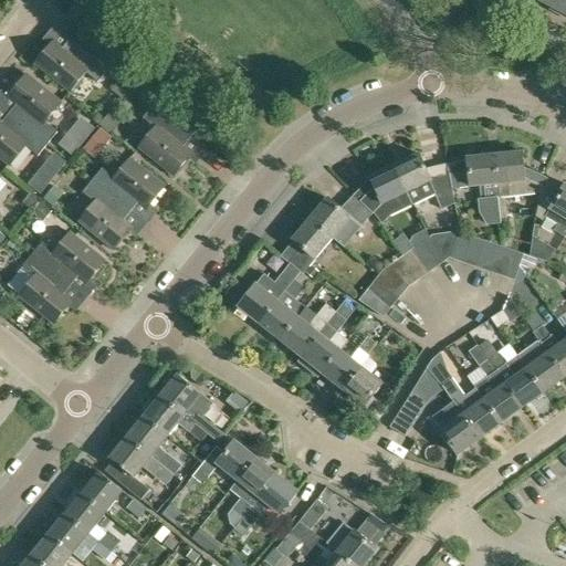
[(83,29),(97,12),(82,0),(77,0),(66,14),(83,29)]
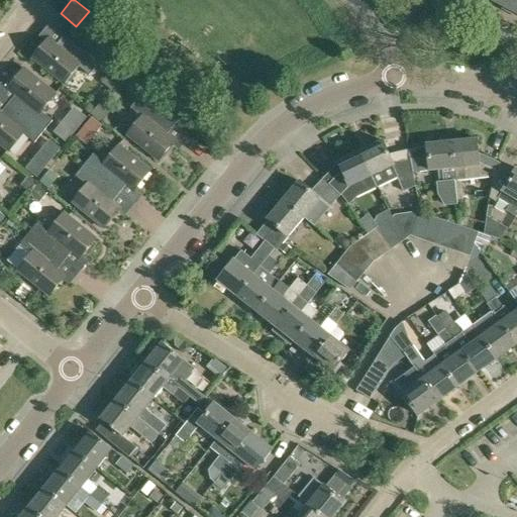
[(516,0),(492,0),(512,10),(516,0)]
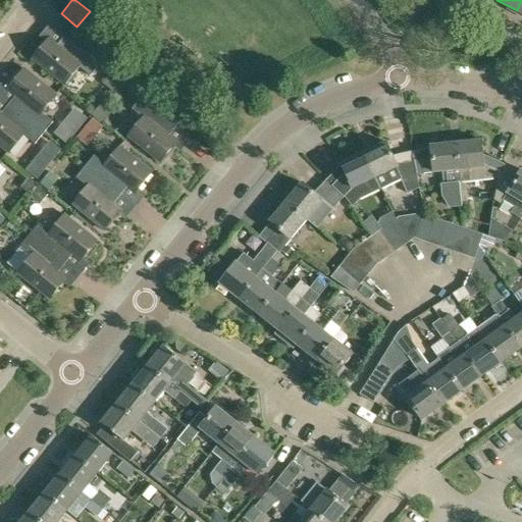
[(62,36),(53,46),(46,40),(31,58),(62,84),(76,66),(88,75),(97,64),(62,36)]
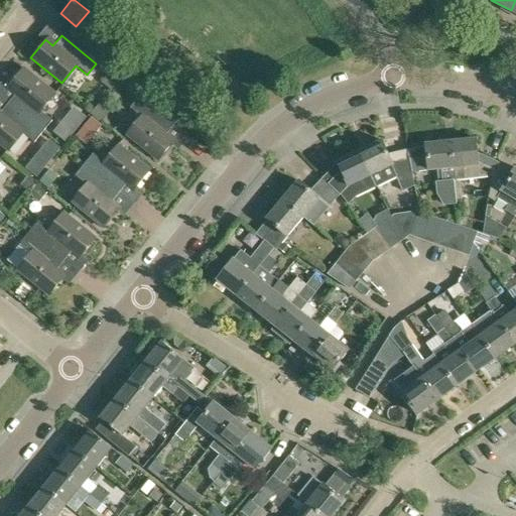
[(15,93),(6,103),(41,131),(50,120),(39,111),(53,93),(22,68),(7,87),(15,93)]
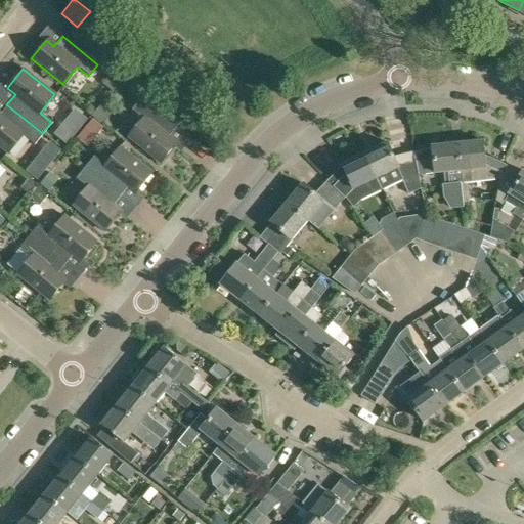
[(110,73),(100,83),(111,91),(120,81),(110,73)]
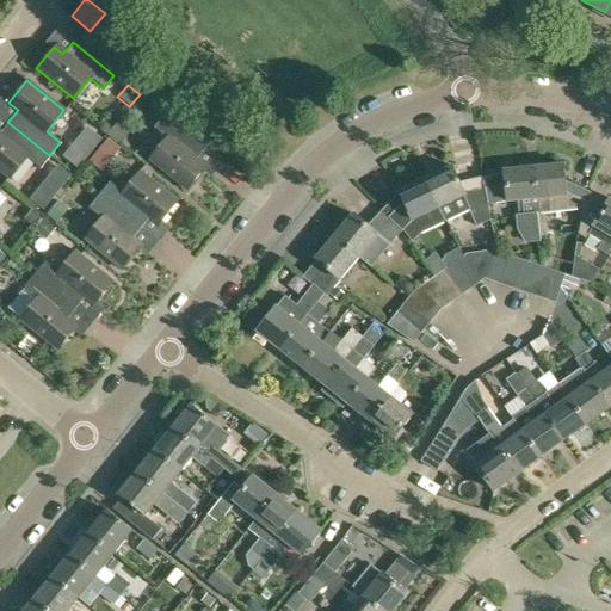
[(152,127),(165,137),(148,159),(185,187),(203,166),(193,159),(203,146),(162,113),(152,127)]
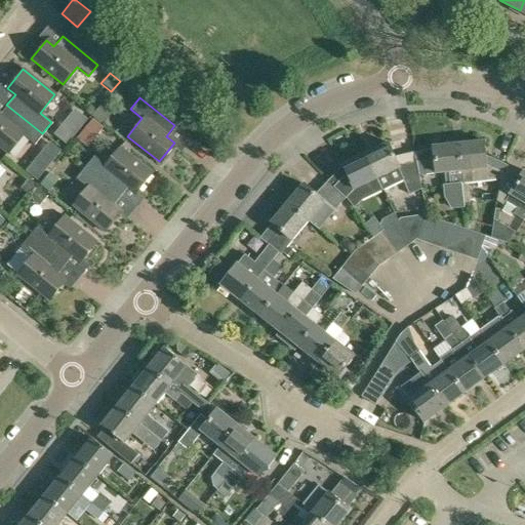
[(6,105),(0,113),(0,147),(7,153),(22,135),(33,145),(42,133),(6,105)]
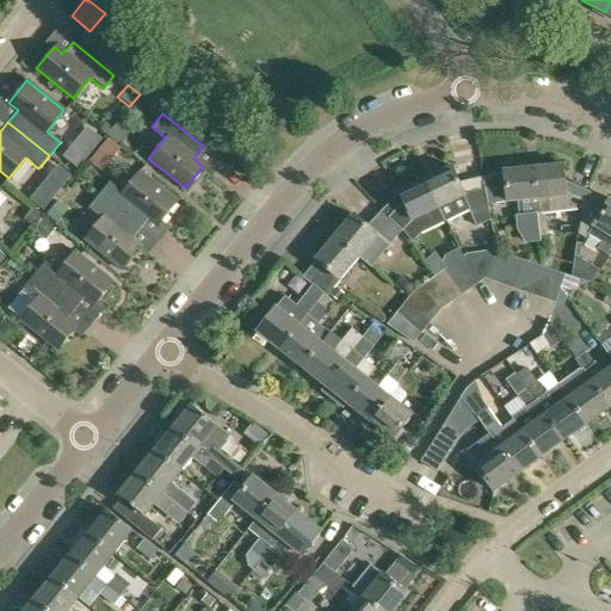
[(116,125),(107,136),(118,144),(127,134),(116,125)]
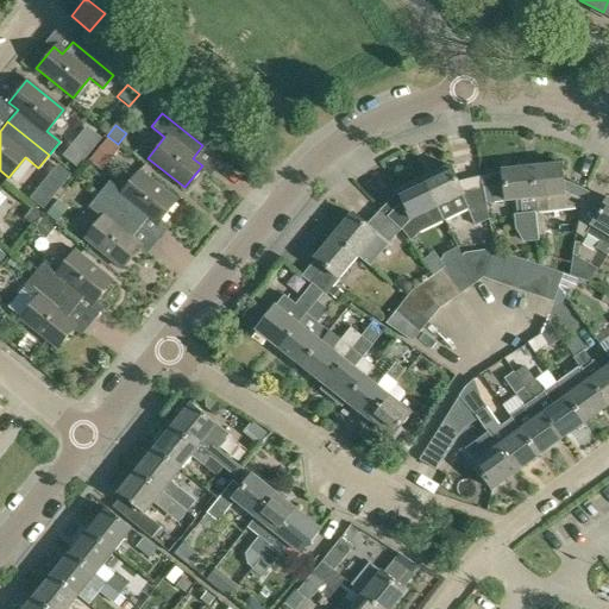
[(106,138),(98,148),(108,157),(117,146),(106,138)]
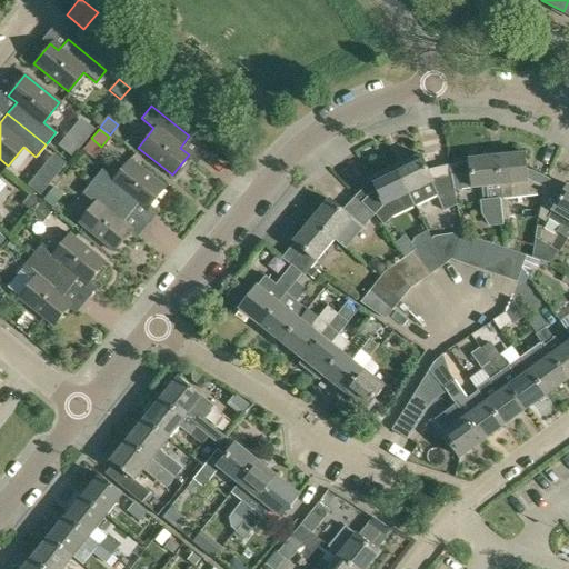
[(72,158),(83,145),(69,133),(59,147),(72,158)]
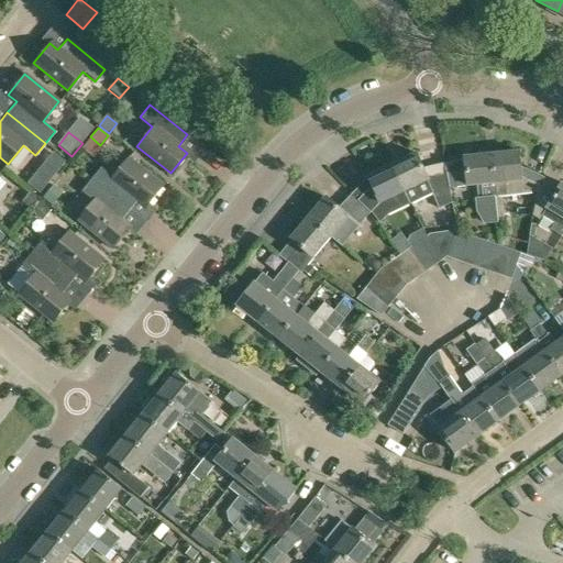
[(544,176),(520,165),(518,150),(493,153),(497,196),(538,192),(544,176)]
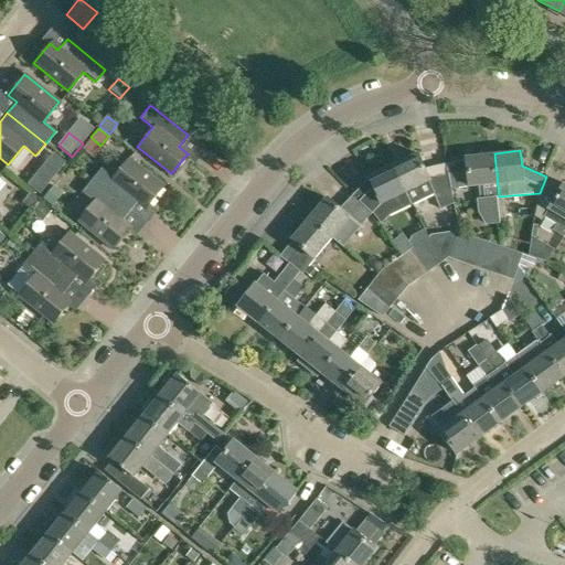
[(55,152),(29,184),(42,194),(68,162),(55,152)]
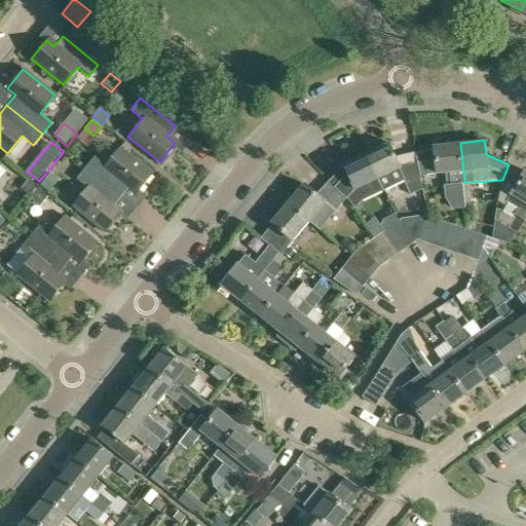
[(420,176),(415,152),(395,156),(388,143),(366,153),(378,179),(384,190),(405,181),(410,194),(423,189),(420,176)]
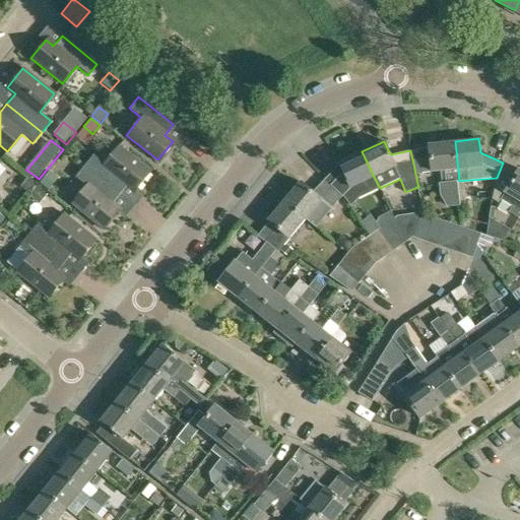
[(459,183),(459,181),(455,141),(429,144),(429,146),(410,150),(415,174),(432,172),(441,171),(442,182),(439,182),(440,195),(447,207),(460,205),(458,183),(459,183)]
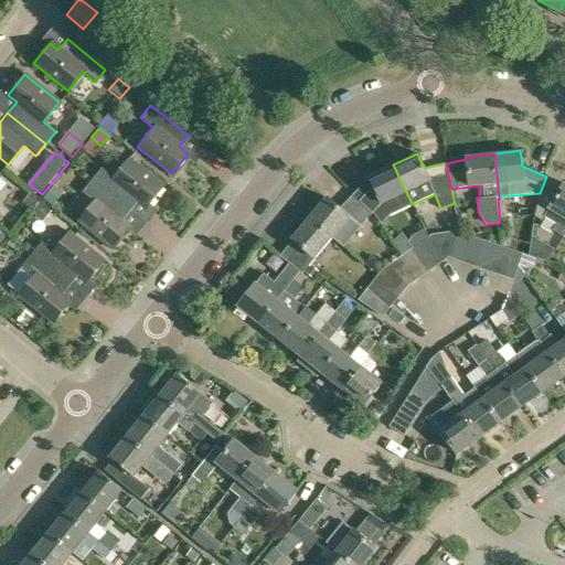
[(100,167),(91,179),(128,210),(138,199),(146,205),(162,184),(128,158),(113,177),(100,167)]
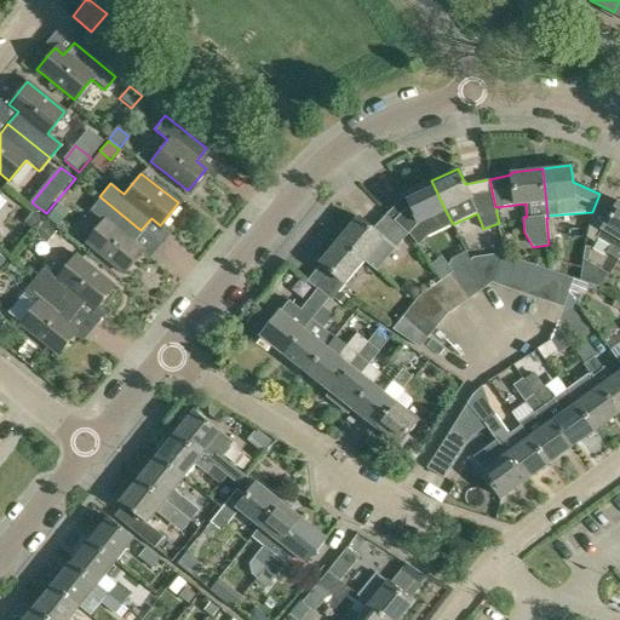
[(446,211),(431,181),(403,194),(405,195),(386,214),(408,235),(422,222),(446,211)]
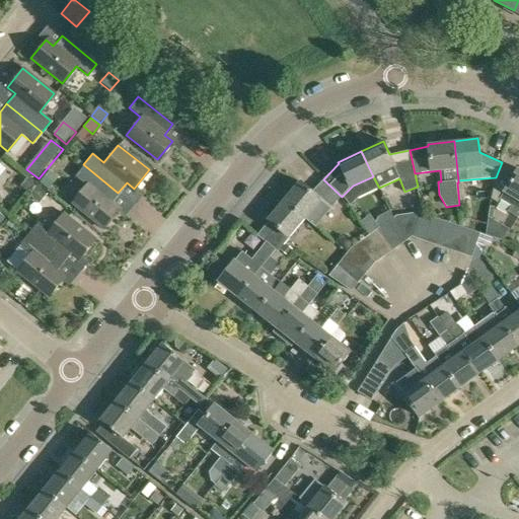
[(518,216),(518,168),(518,169),(502,162),(496,177),(492,198),(499,203),(501,199),(512,206),(508,212),(518,217),(518,216)]
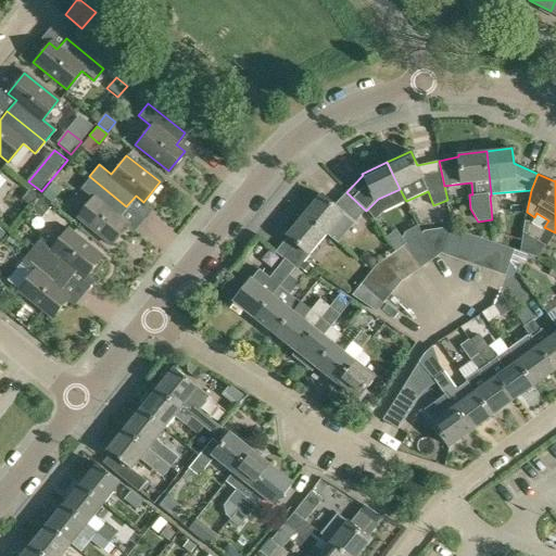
[(126,206),(89,176),(79,188),(91,198),(76,217),(110,244),(126,224),(117,217),(126,206)]
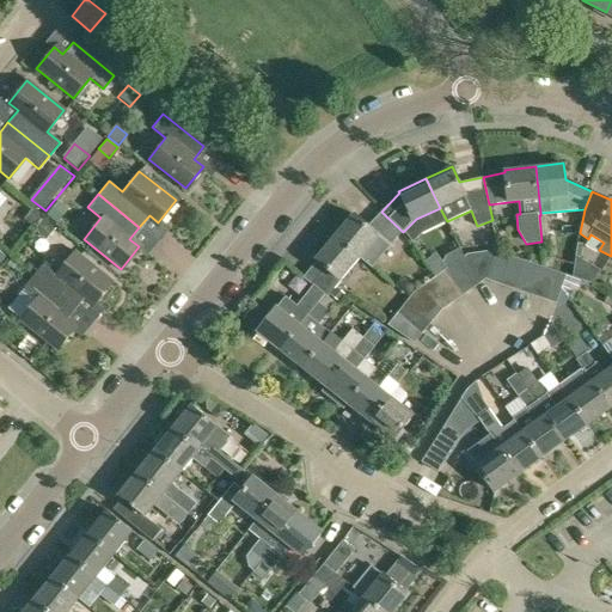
[(59,201),(48,215),(59,224),(71,210),(59,201)]
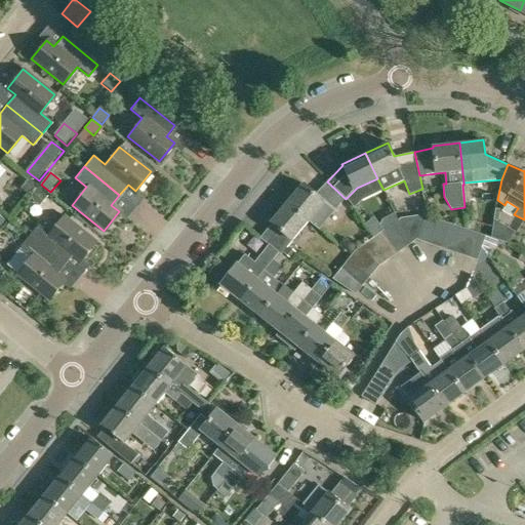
[(29,179),(21,190),(28,195),(35,186),(29,179)]
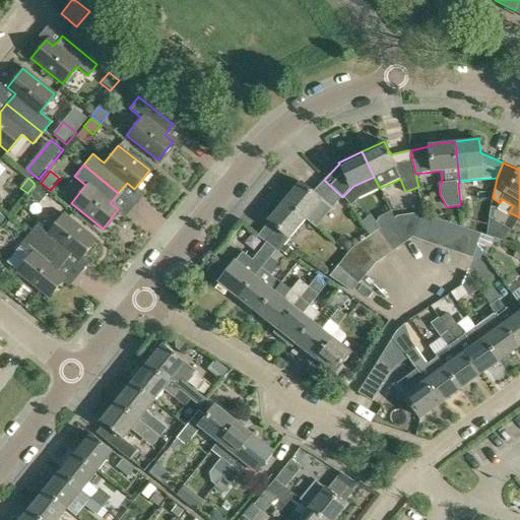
[(342,197),(324,180),(312,192),(301,182),(285,199),(306,217),(317,226),(342,197)]
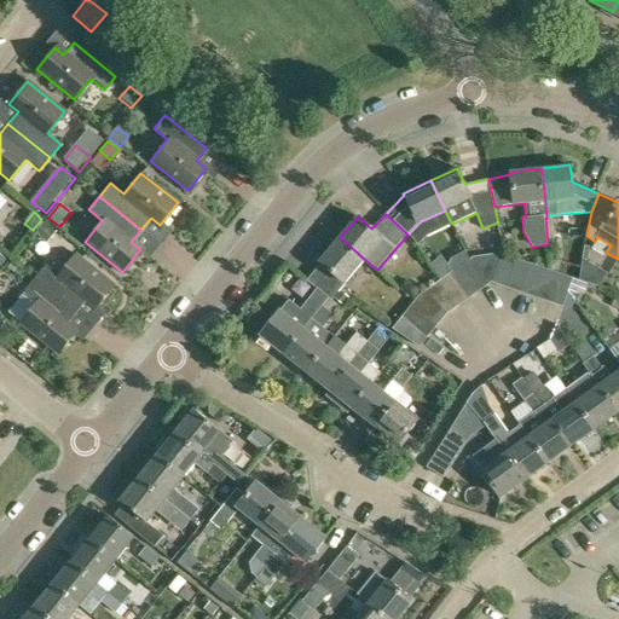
[(44,221),(35,232),(46,242),(55,231),(44,221)]
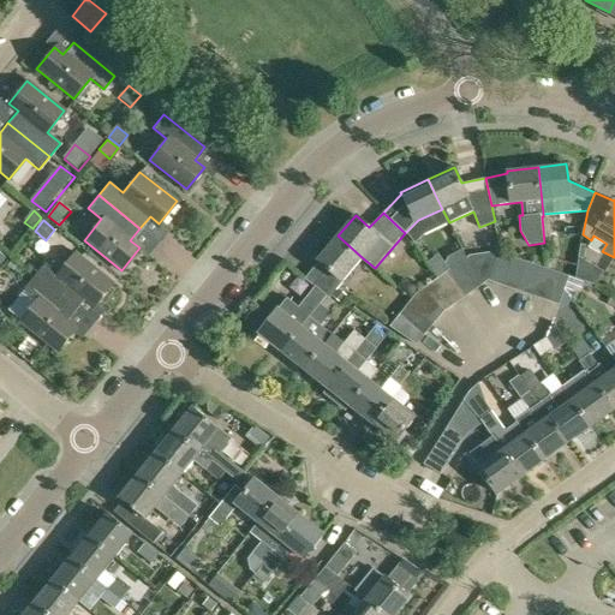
[(362,257),(338,236),(317,260),(318,262),(304,278),(315,287),(326,296),(327,297),(333,290),(362,257)]
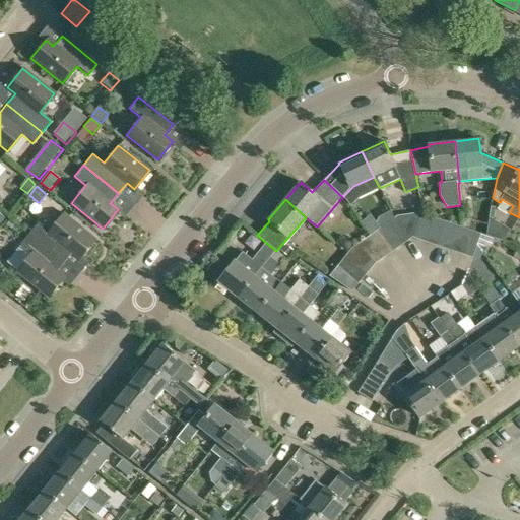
[(372,234),(379,229),(388,221),(393,218),(389,211),(379,217),(376,223),(369,230),(372,234)]
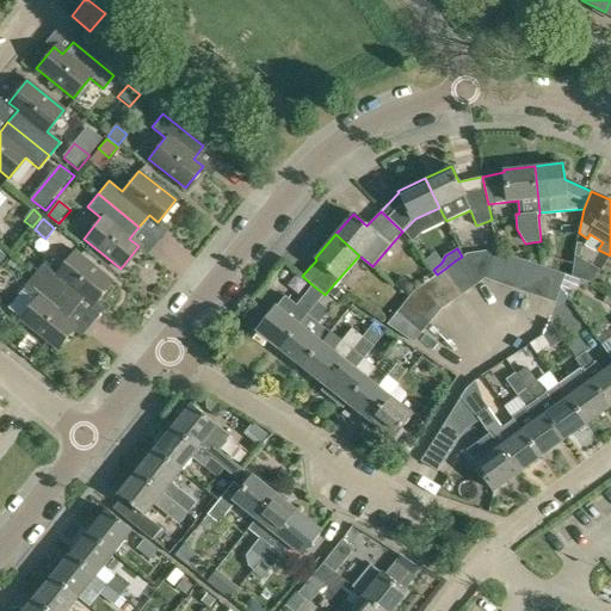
[(462,257),(456,260),(474,287),(486,278),(495,250),(494,250),(467,253),(462,257)]
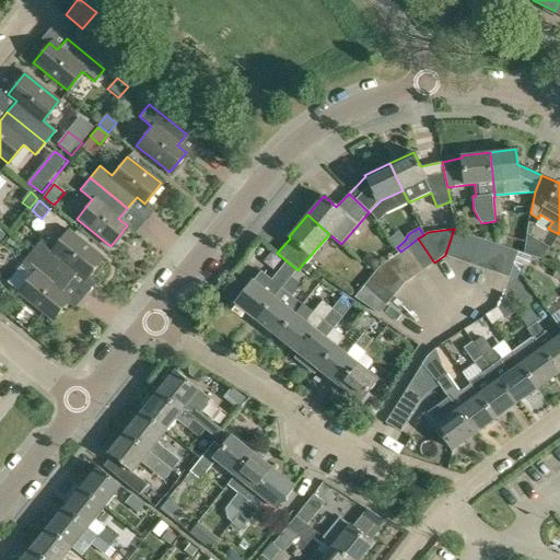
[(454,229),(445,255),(457,259),(466,233),(454,229)]
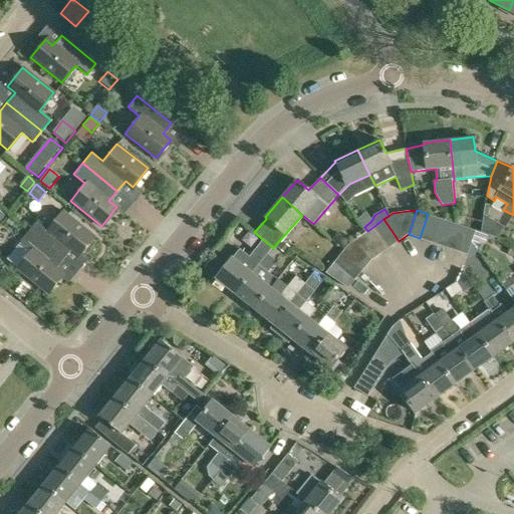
[(37,220),(28,230),(63,258),(71,248),(78,254),(93,236),(62,211),(48,228),(37,220)]
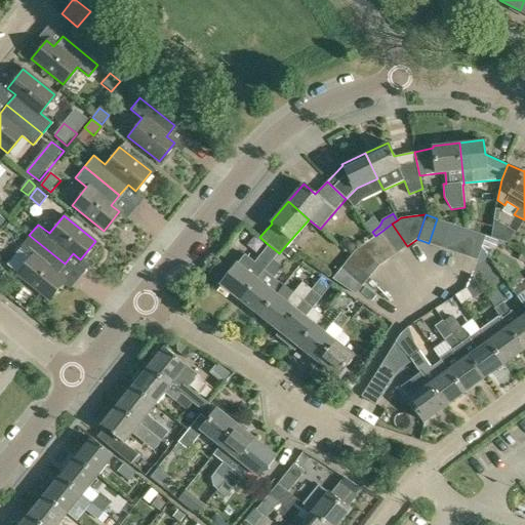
[(437,218),(429,243),(440,247),(448,223),(437,218)]
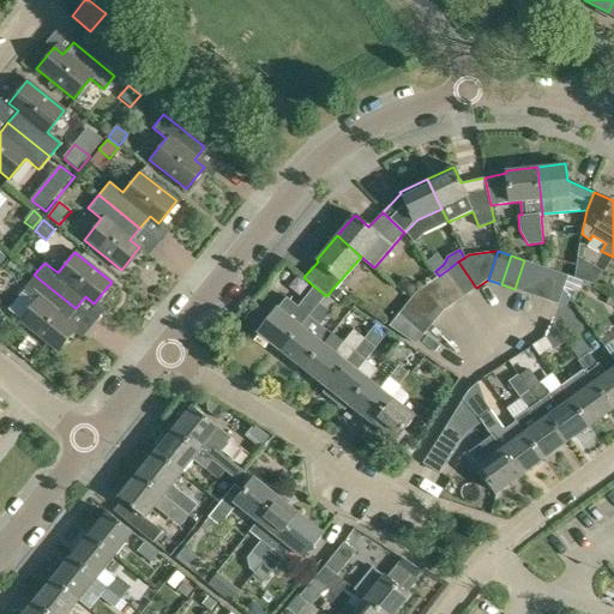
[(524,260),(515,289),(528,294),(539,265),(524,260)]
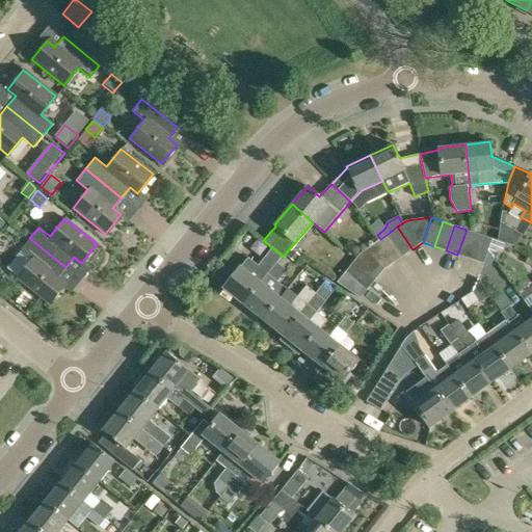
[(397,227),(388,234),(403,256),(413,249),(397,227)]
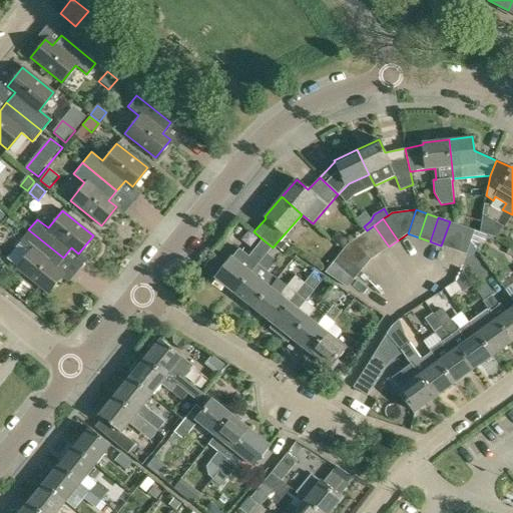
[(450,221),(441,245),(453,249),(461,225),(450,221)]
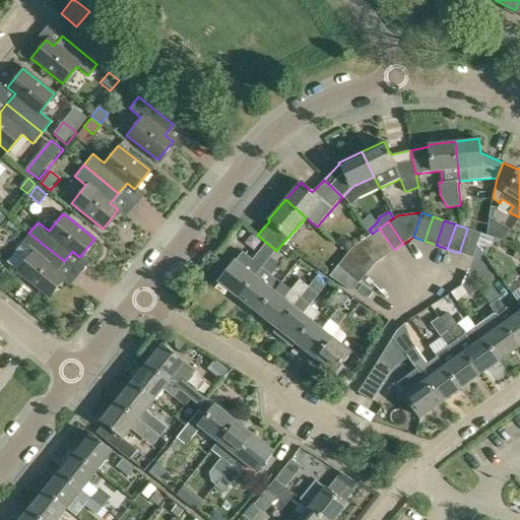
[(372,234),(370,235),(385,257),(394,250),(379,229),(372,234)]
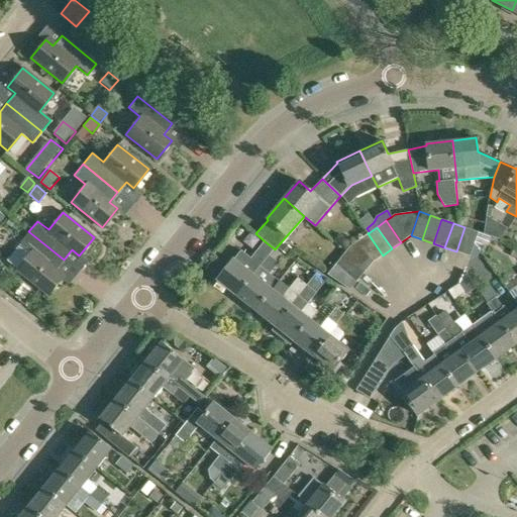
[(464,227),(456,251),(471,256),(475,242),(479,232),(464,227)]
